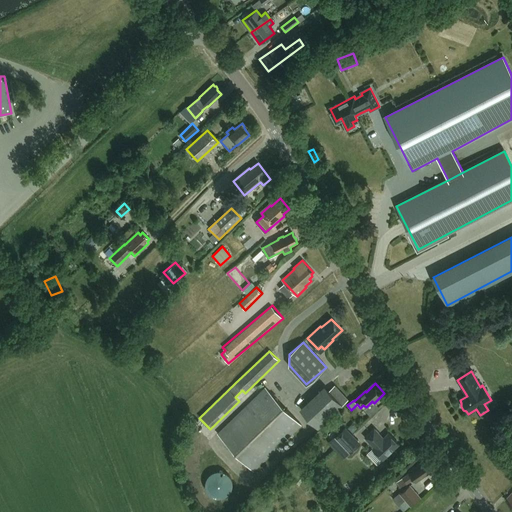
[(300,409),(318,430),(349,401),(335,386),(329,391),(325,386),(300,409)]
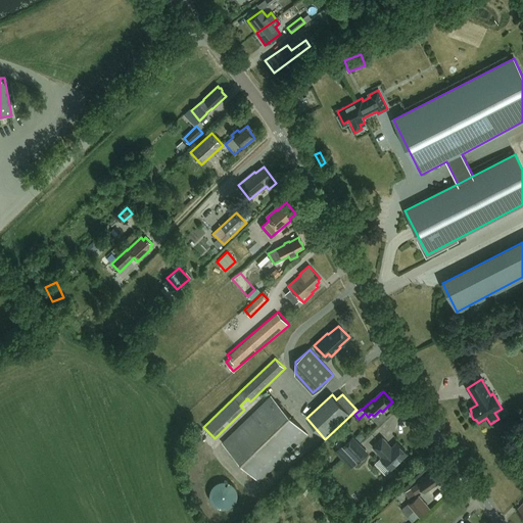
[(222,443),(259,483),(308,435),(271,396),(222,443)]
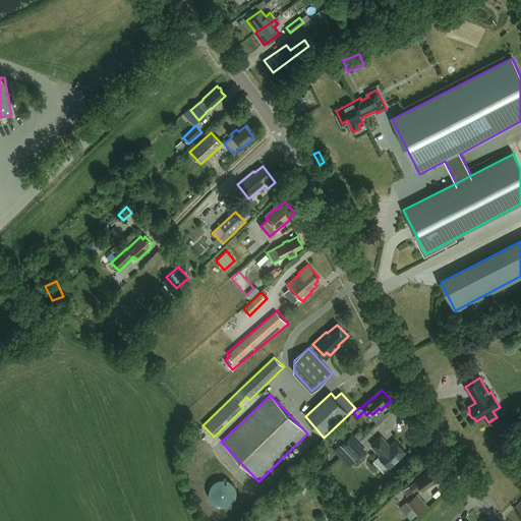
[(341,445),(356,461),(367,451),(352,435),(341,445)]
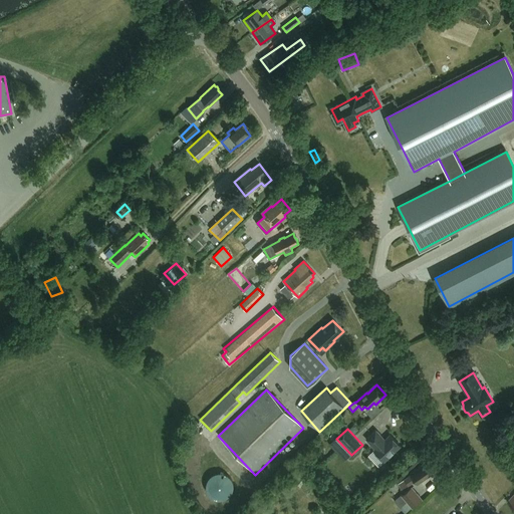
[(375,450),(374,452),(384,462),(401,447),(391,436),(386,441),(376,431),(366,441),(375,450)]
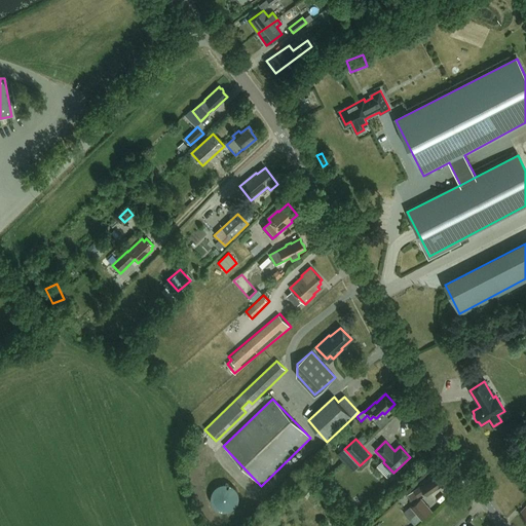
[(421,486),(413,491),(417,497),(425,492),(427,494),(430,492),(431,493),(435,491),(434,490),(442,484),(435,474),(420,484),(421,486)]
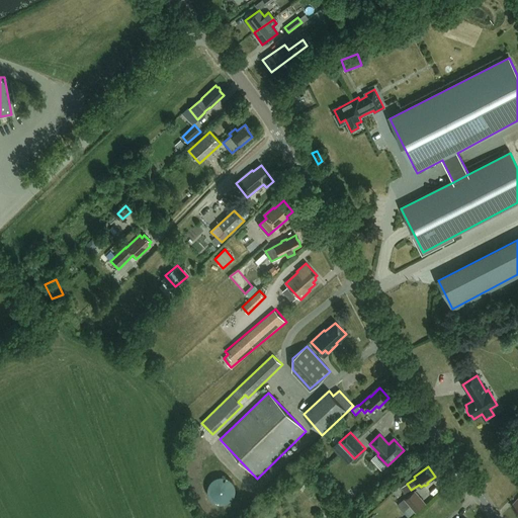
[(225,477),(223,477),(220,477),(218,478),(216,479),(213,480),(211,482),(210,484),(209,486),(208,488),(208,491),(208,493),(209,496),(210,498),(211,500),(213,501),(216,503),(218,504),(220,504),(223,505),(225,504),(228,504),(230,503),(232,501),(234,500),(235,498),(236,496),(237,493),(237,491),(237,488),(236,486),(235,484),(234,482),(232,480),(230,479),(228,478),(225,477)]
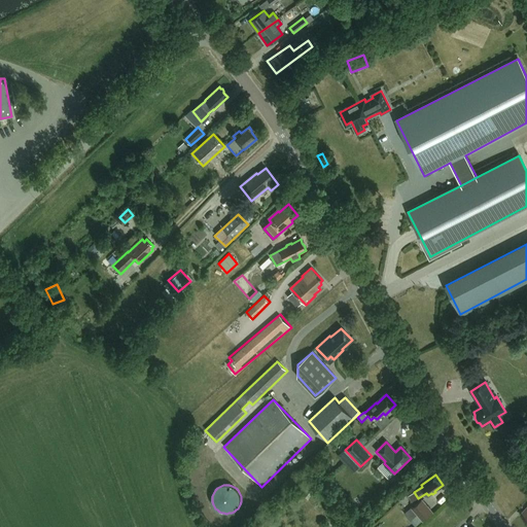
[(412,507),(403,514),(415,526),(422,521),(433,512),(422,499),(412,507)]
